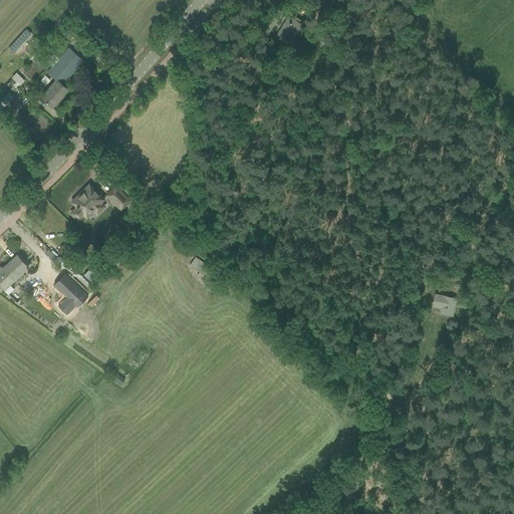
[(278,41),(278,40),(286,45),(300,23),(294,19),(295,16),(290,13),(273,39),(274,39),(278,41)]
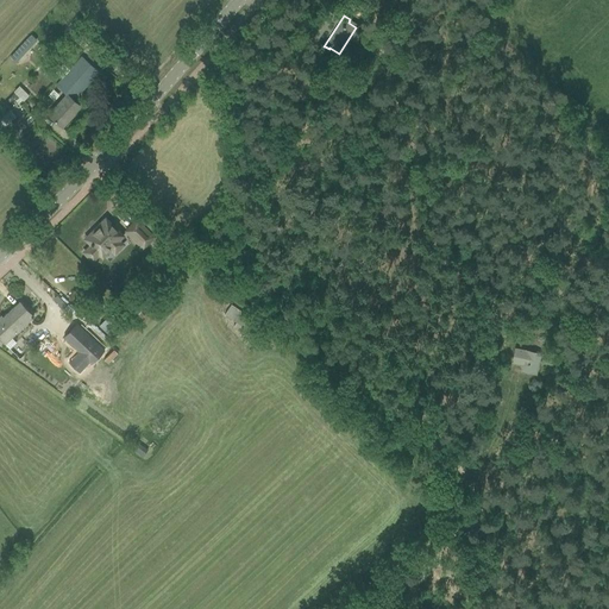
[(10,57),(16,62),(33,43),(27,38),(10,57)]
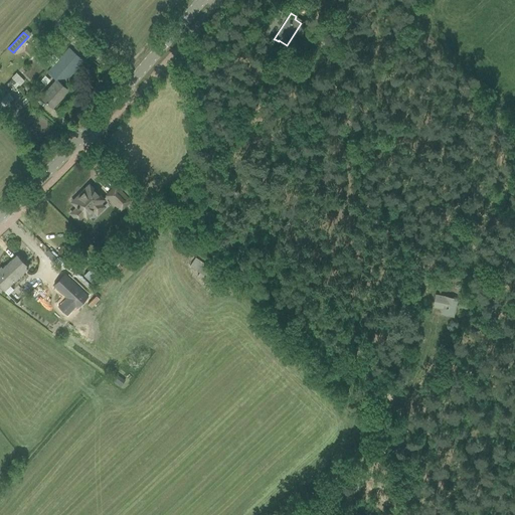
[(67,90),(62,84),(83,61),(68,48),(47,71),(55,79),(40,97),(52,108),(58,101),(57,100),(67,90)]
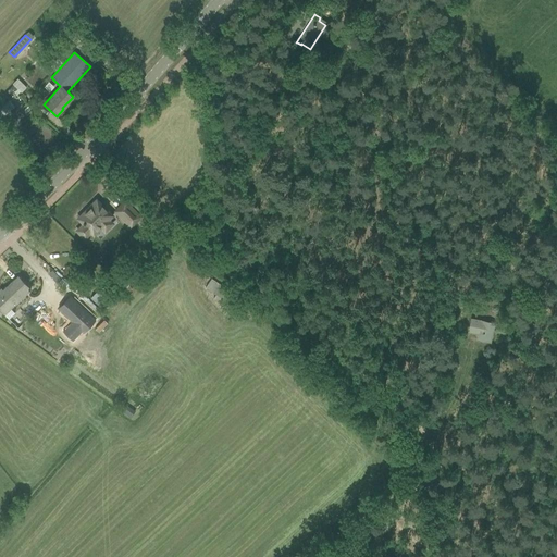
[(12,84),(21,93),(26,87),(17,79),(12,84)]
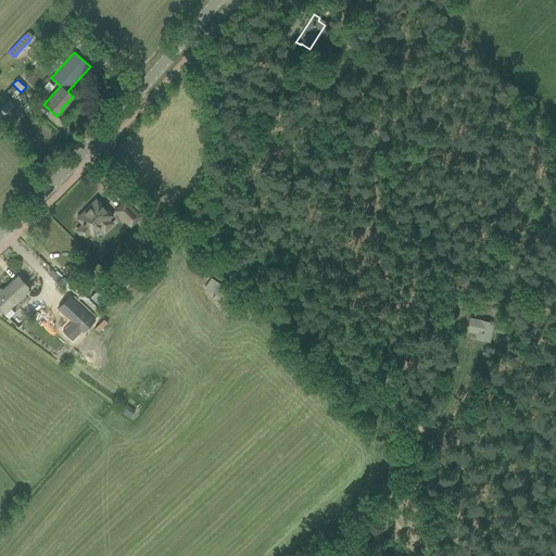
[(48,91),(53,86),(48,81),(42,87),(48,91)]
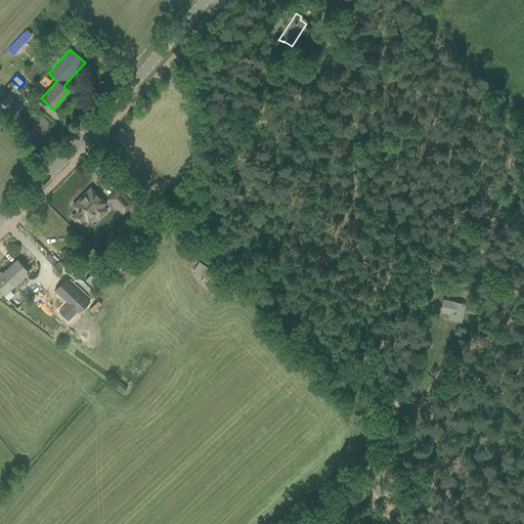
[(0,102),(0,107),(2,111),(13,99),(7,94),(0,102)]
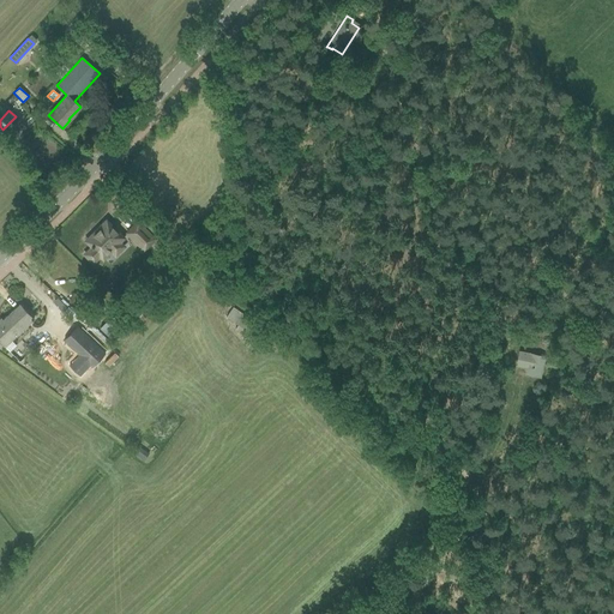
[(124,246),(119,242),(124,238),(106,221),(86,241),(92,247),(85,254),(92,263),(100,256),(101,256),(108,248),(115,254),(124,246)]
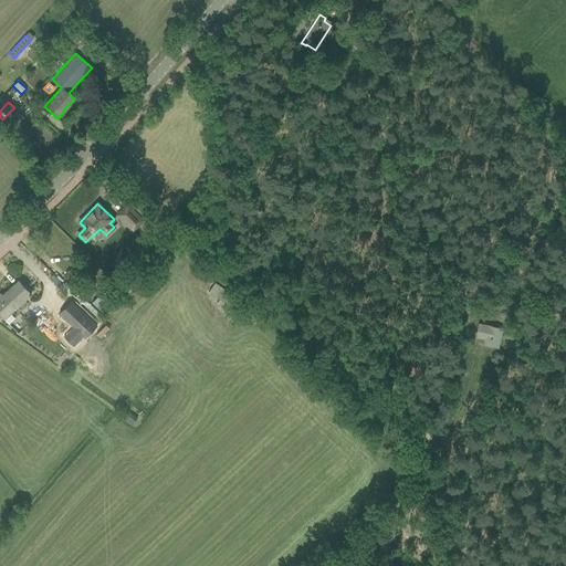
[(133,230),(143,220),(127,205),(117,215),(133,230)]
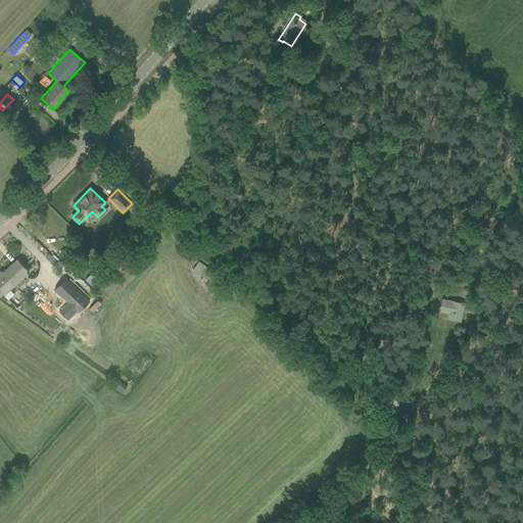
[(59,257),(72,262),(74,253),(62,249),(59,257)]
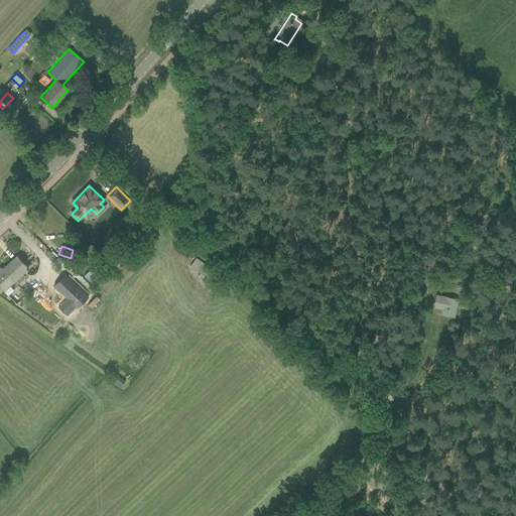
[(0,286),(0,287),(4,284),(7,287),(28,268),(16,256),(0,270),(0,286)]
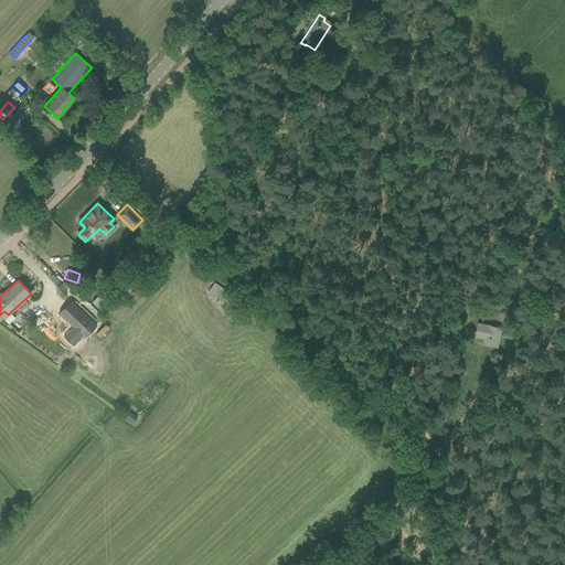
[(209,291),(233,310),(240,301),(214,283),(209,291)]
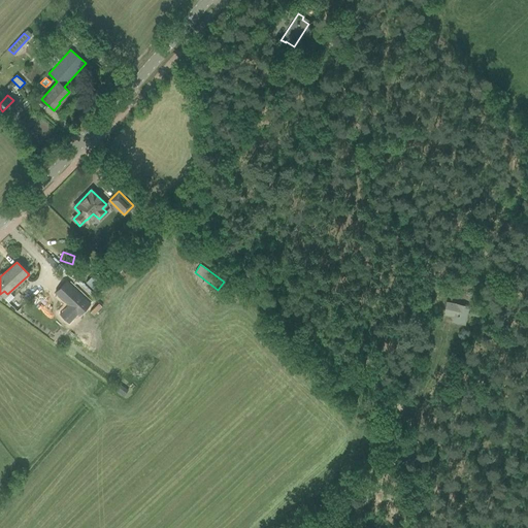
[(93,275),(86,282),(95,290),(101,284),(93,275)]
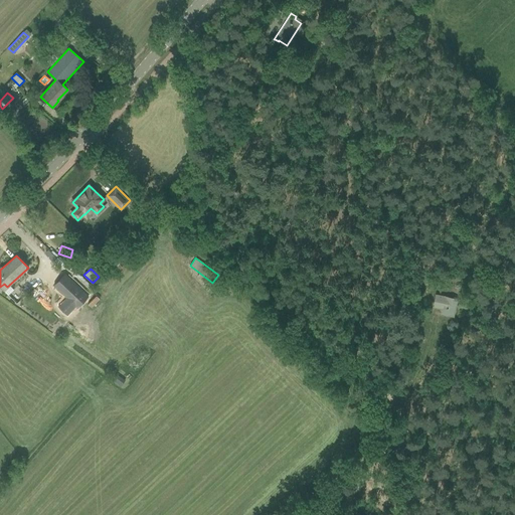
[(64,274),(53,286),(66,297),(58,306),(67,315),(75,306),(76,308),(88,296),(64,274)]
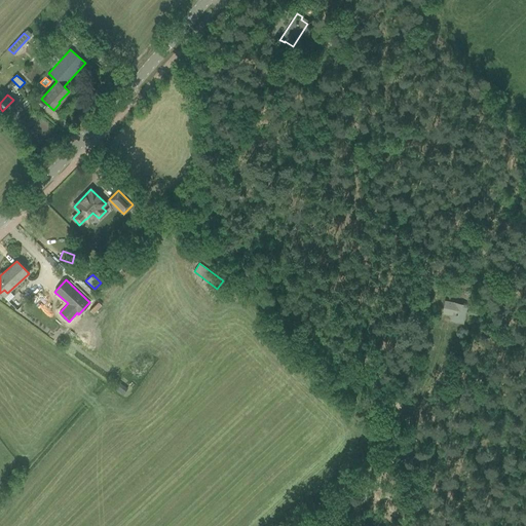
[(435,279),(430,284),(434,289),(439,285),(435,279)]
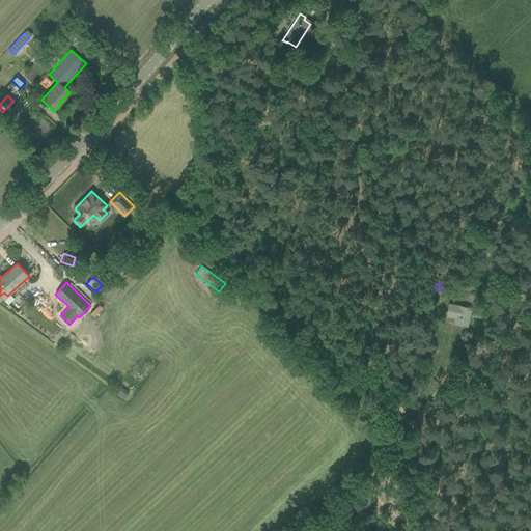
[(453,324),(454,324),(468,327),(469,327),(472,308),(465,306),(448,303),(446,316),(454,319),(453,324)]
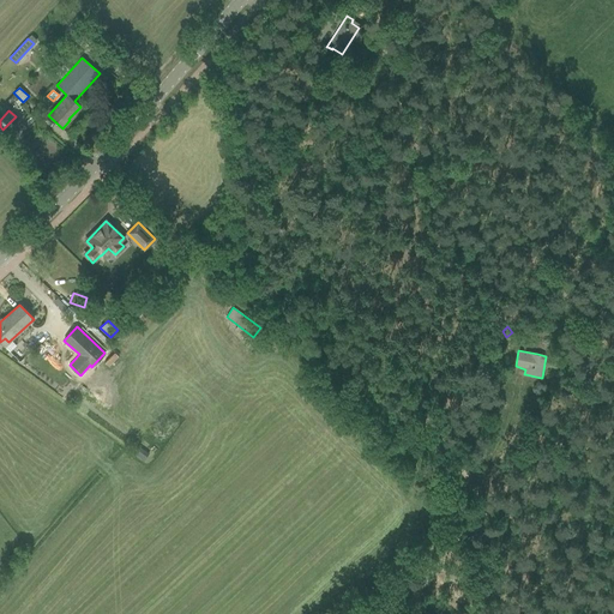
[(134,453),(144,461),(149,455),(139,446),(134,453)]
